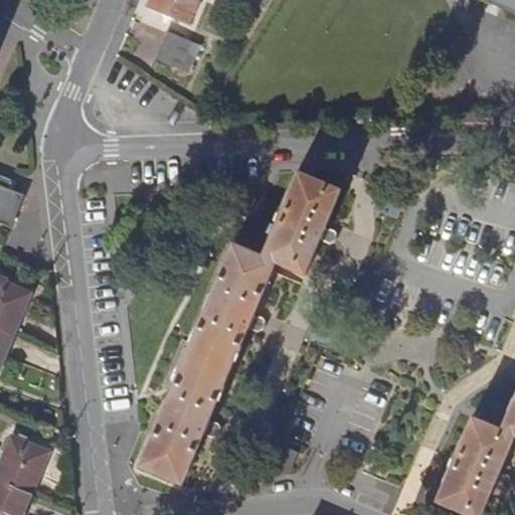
[(151,0),(149,6),(188,22),(197,0),(151,0)]
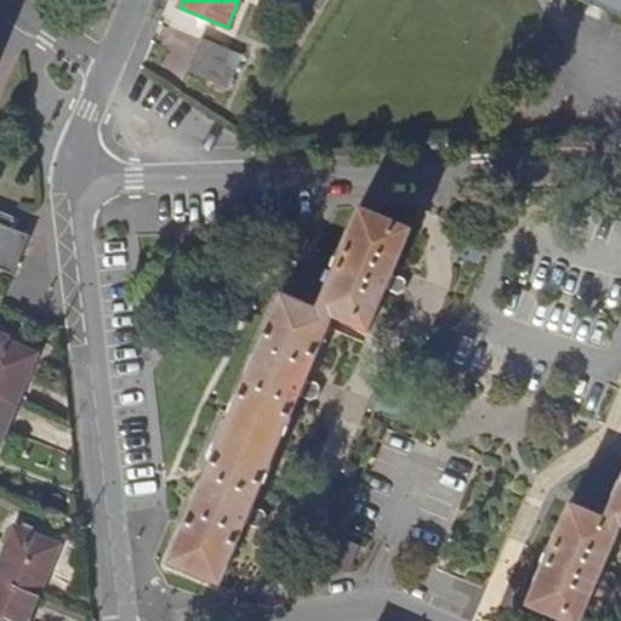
[(620,0),(571,0),(586,6),(588,3),(620,16),(620,0)]
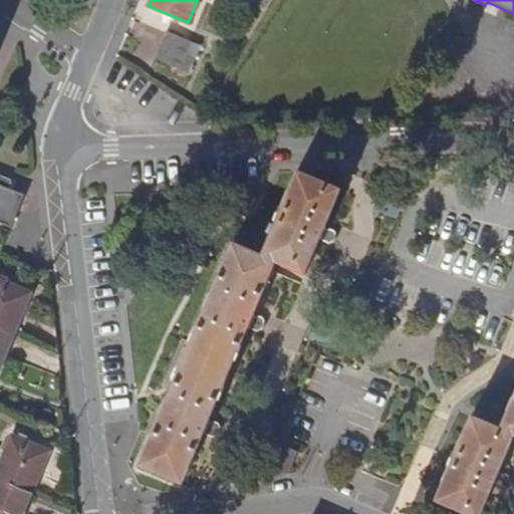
[(199,45),(167,32),(156,58),(188,72),(199,45)]
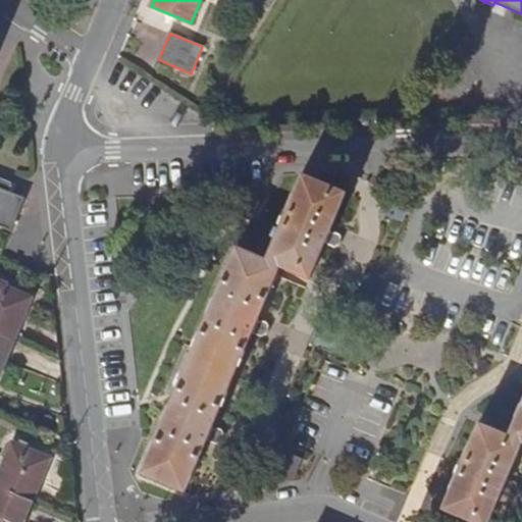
[(162,421),(141,474),(185,492),(206,439),(211,444),(218,440),(220,434),(219,430),(216,427),(212,425),(245,348),(252,332),(255,333),(258,334),(262,332),(264,330),(265,326),(264,322),(261,320),(257,318),(278,267),(281,268),(308,279),(324,243),(328,245),(331,245),(334,244),(337,243),(338,240),(340,237),(337,232),(333,230),(330,229),(345,193),(302,174),(265,259),(236,248),(214,299),(212,300),(207,313),(208,314),(169,406),(167,407),(162,420),(162,421)]
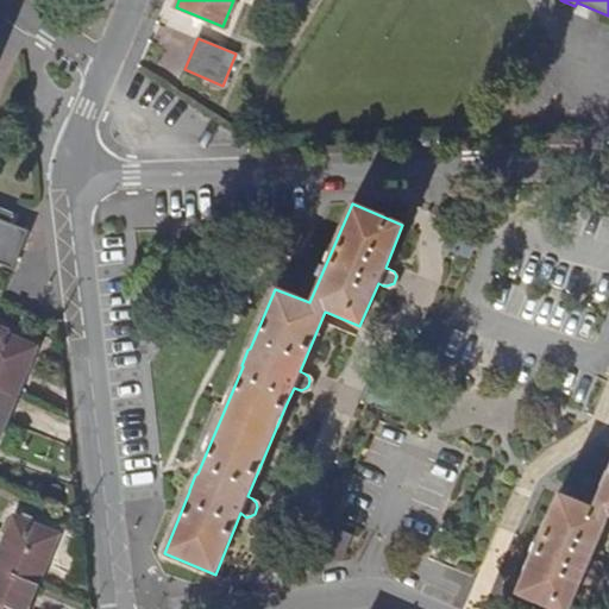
[(0,263),(13,269),(29,231),(10,223),(13,214),(0,207),(0,263)]
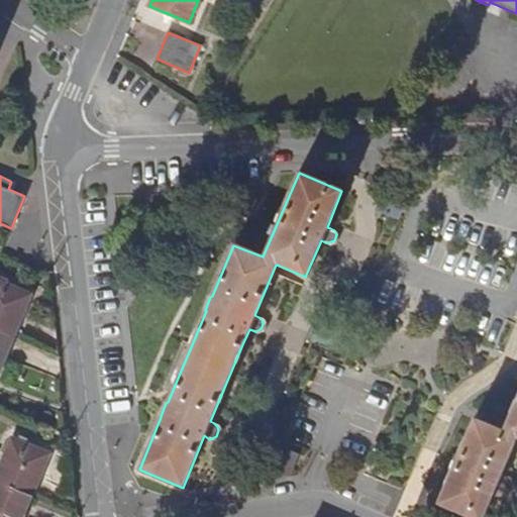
[(398,201),(381,193),(373,212),(390,219),(398,201)]
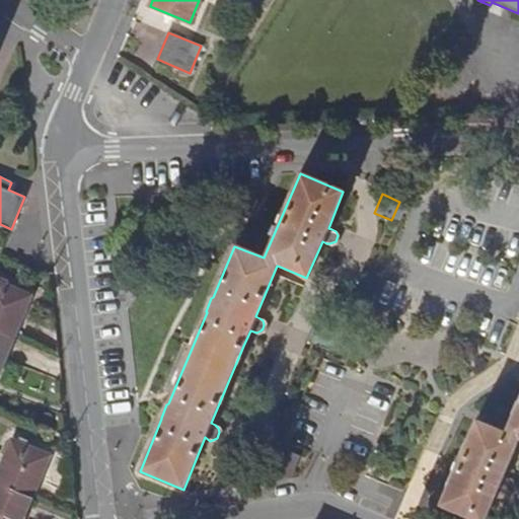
[(0,334),(13,341),(31,295),(0,282),(0,334)]
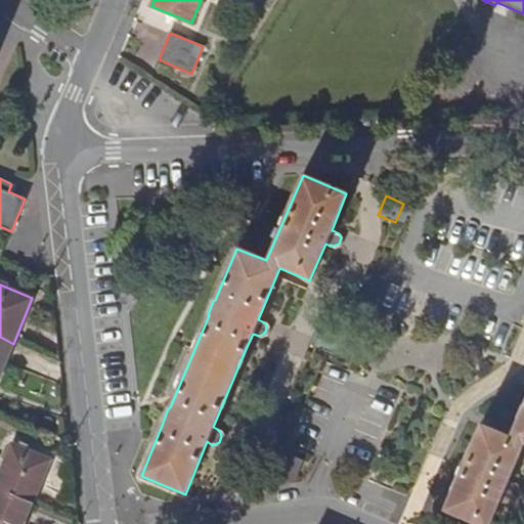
[(0,376),(13,344),(0,337),(0,376)]
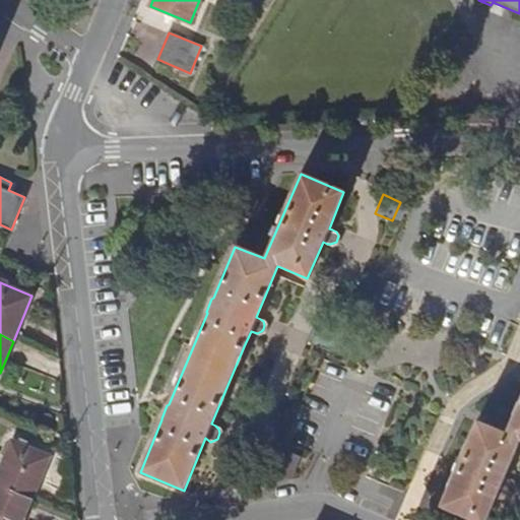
[(473,427),(440,508),(468,519),(485,519),(499,490),(502,491),(505,492),(509,492),(512,491),(514,488),(514,485),(512,481),(510,479),(507,478),(505,475),(519,441),(519,399),(506,433),(476,421),(473,427)]
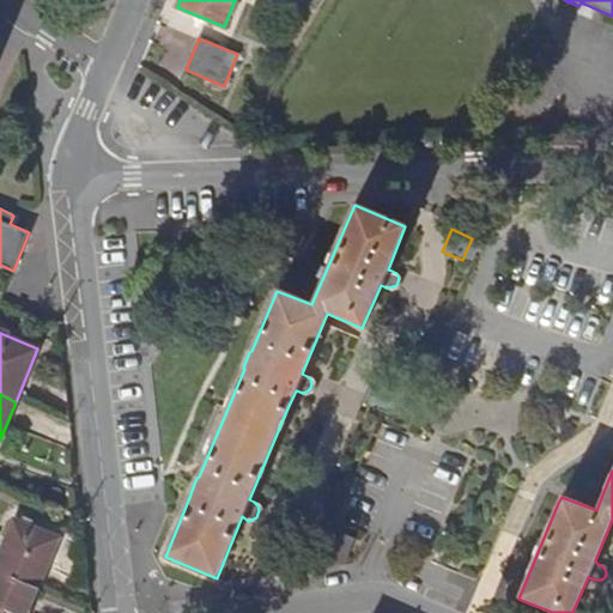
[(0,552),(0,572),(38,588),(59,538),(14,520),(0,552)]
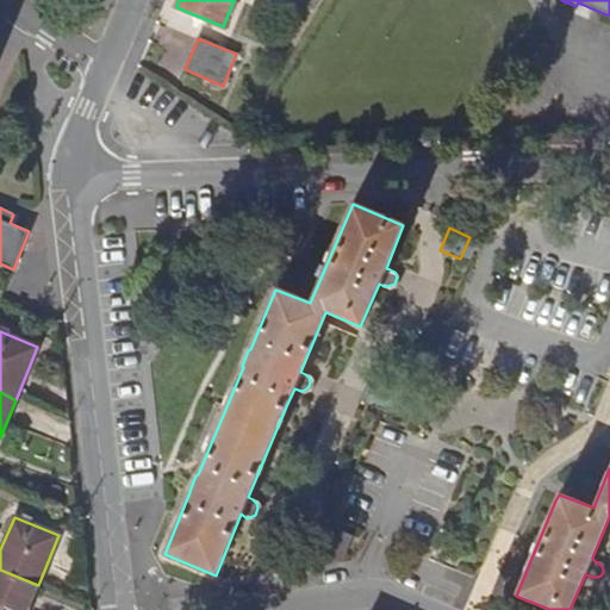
[(26,609),(38,585),(0,570),(0,609),(26,609)]
